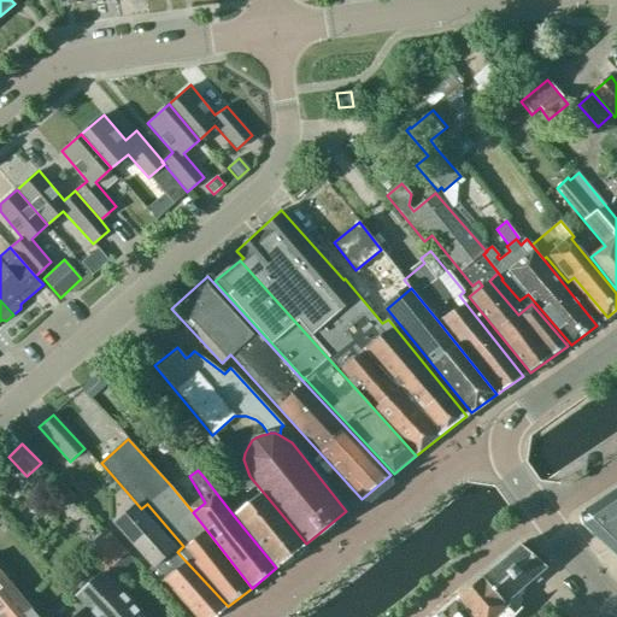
[(581,515),(580,519),(580,521),(581,523),(616,557),(616,487),(587,507),(581,513),(581,515)]
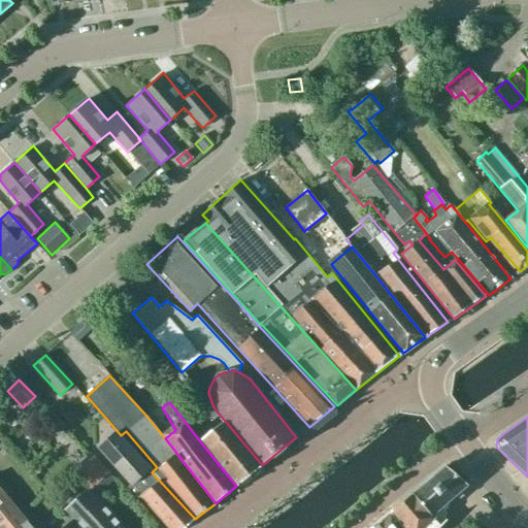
[(236,486),(260,466),(223,422),(200,441),(236,486)]
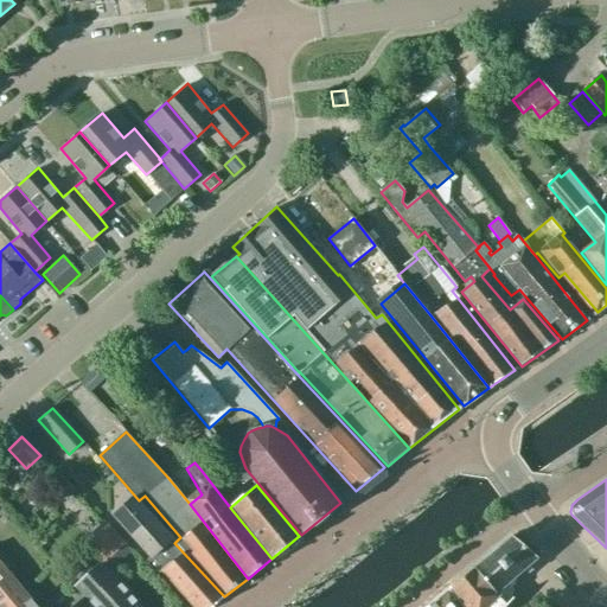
[(161,570),(195,606),(211,606),(224,596),(174,543),(133,498),(113,516),(149,557),(145,563),(155,576),(161,570)]
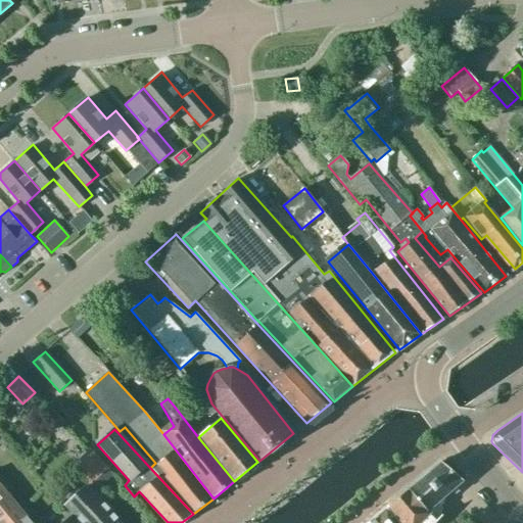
[(72,469),(83,482),(87,486),(65,507),(81,522),(120,522),(92,492),(112,474),(91,450),(80,461),(72,469)]
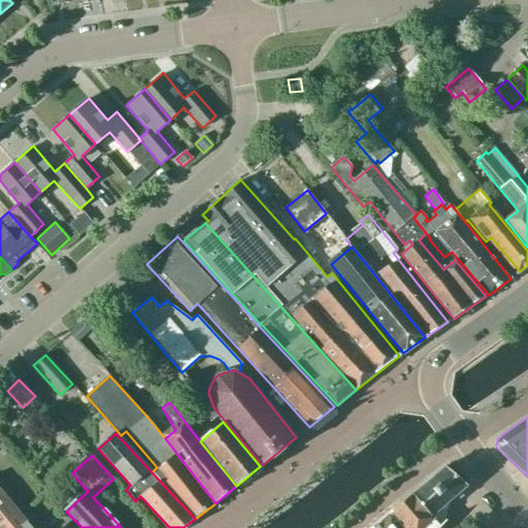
[(451,465),(446,469),(443,468),(392,513),(393,514),(405,527),(438,527),(441,525),(437,522),(432,517),(466,487),(471,482),(451,465)]
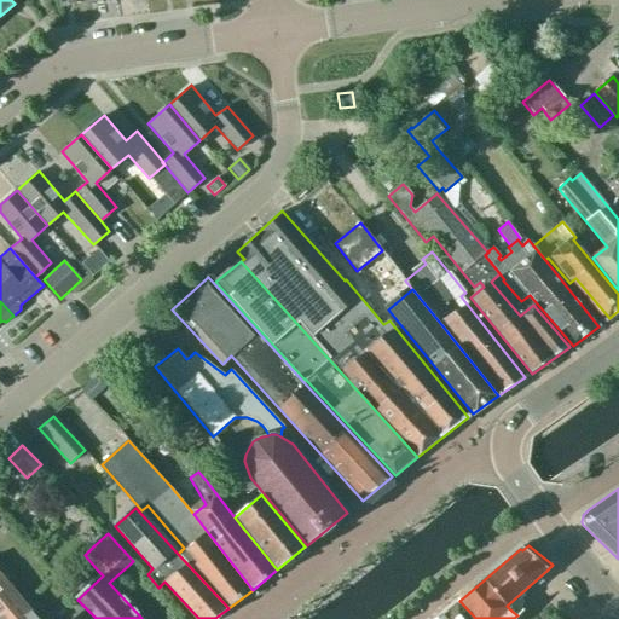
[(0,618),(36,618),(0,574),(0,618)]
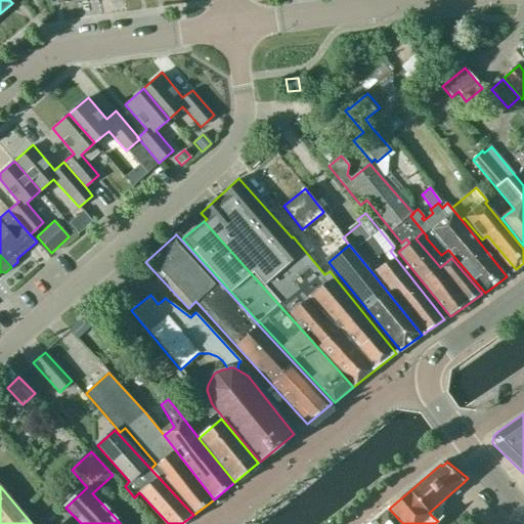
[(400,523),(389,511),(390,510),(389,509),(370,523),(400,523)]
